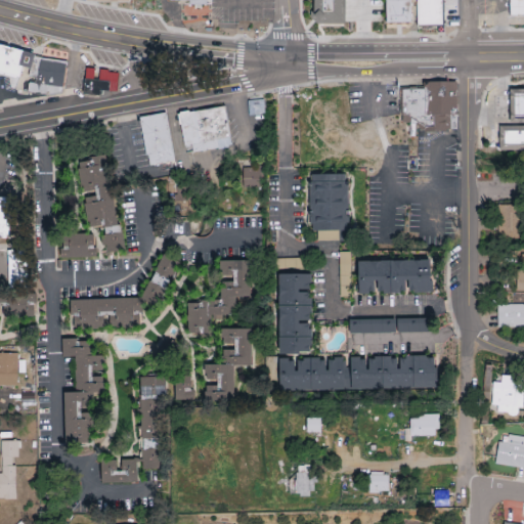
[(344,24),(343,0),(312,0),(313,25),(344,24)]
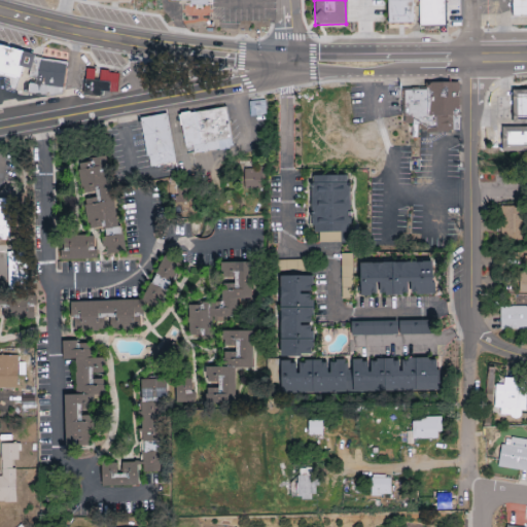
[(413,0),(387,0),(389,24),(402,23),(403,30),(414,30),(413,0)]
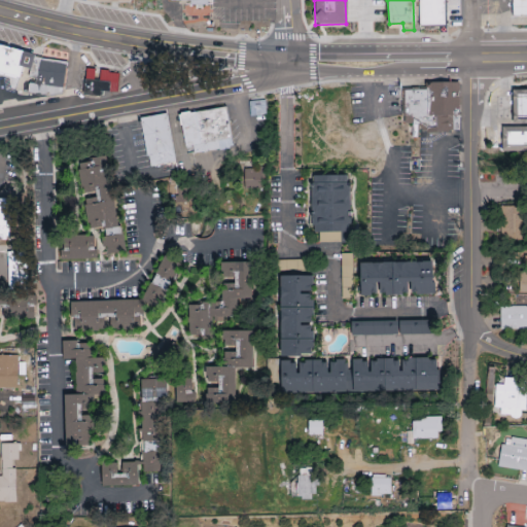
[(418,0),(419,26),(444,25),(443,0),(418,0)]
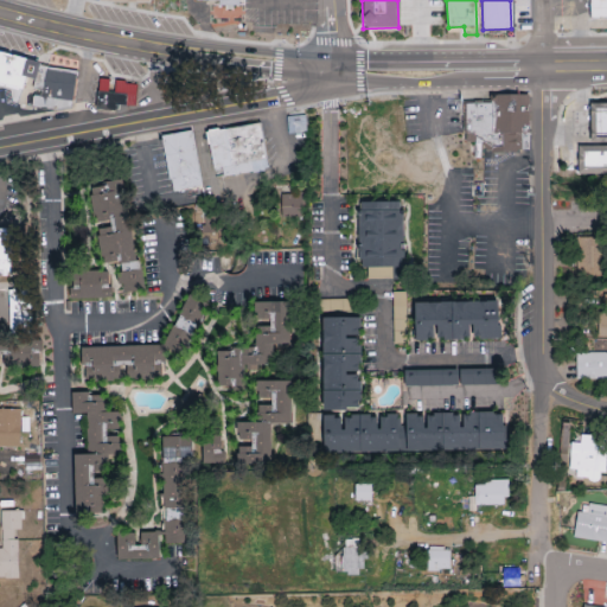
[(529,31),(528,0),(512,0),(513,31),(529,31)]
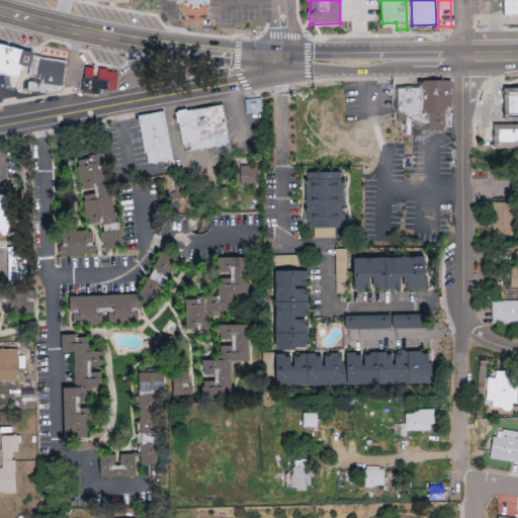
[(517,0),(503,0),(504,16),(517,15),(517,0)]
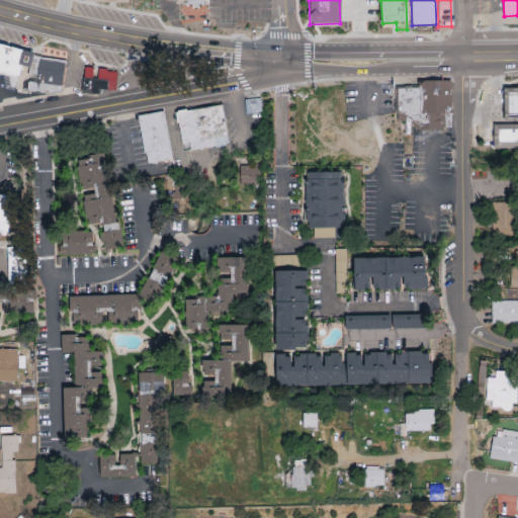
[(67,62),(0,45),(0,71),(19,76),(22,66),(29,68),(27,78),(29,79),(27,89),(42,93),(46,84),(61,87),(67,62)]
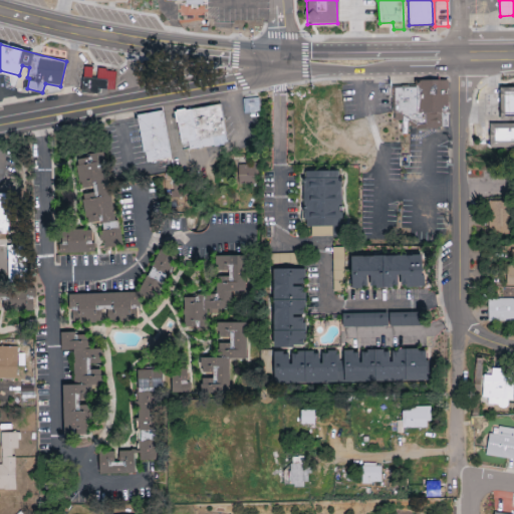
[(81,90),(105,92),(106,80),(114,80),(115,71),(94,69),(94,68),(84,67),(81,90)]
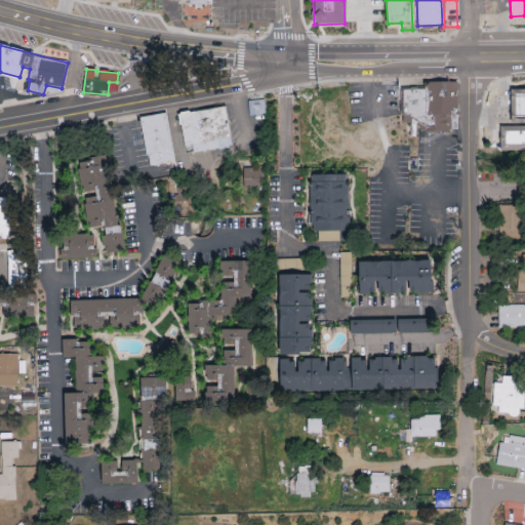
[(524,89),(512,89),(511,116),(524,116),(524,89)]
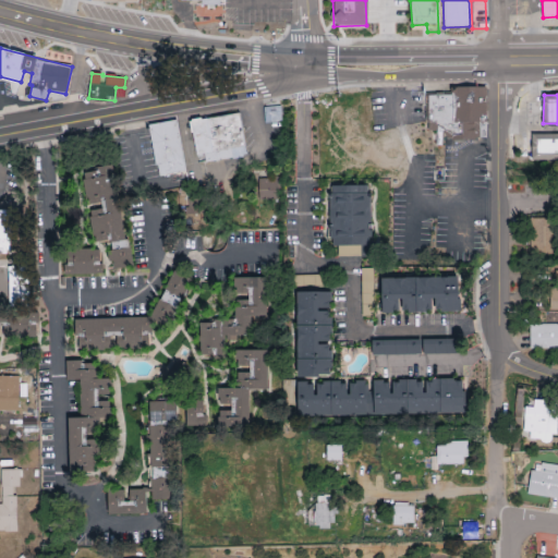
[(281,122),(281,106),(264,107),(265,123),(281,122)]
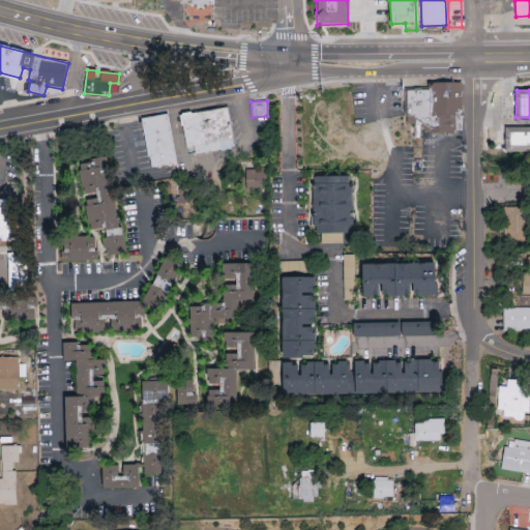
[(185,148),(194,147),(195,154),(235,149),(229,108),(180,114),(185,148)]
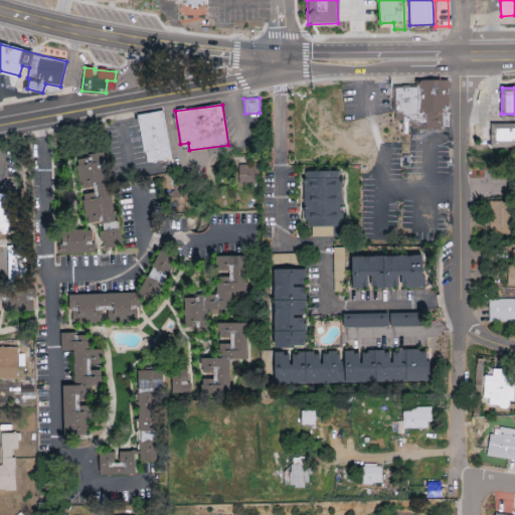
[(139,115),(144,162),(170,160),(165,112),(139,115)]
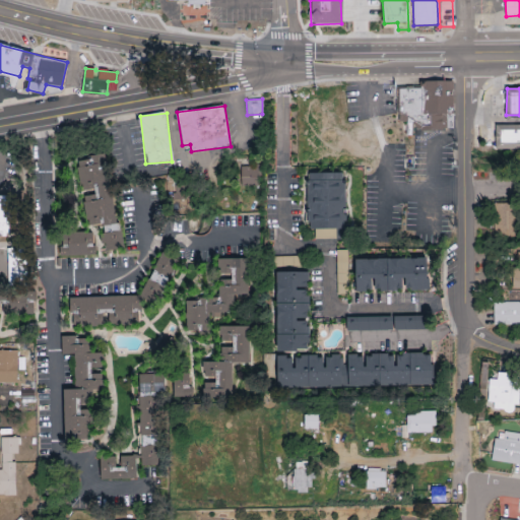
[(519,125),(495,125),(495,150),(519,149),(519,125)]
